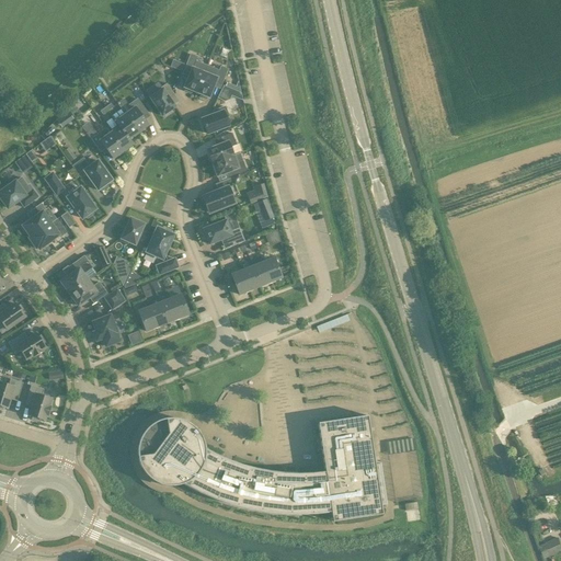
[(196,93),(207,66),(196,61),(197,58),(191,55),(184,69),(191,72),(184,88),(185,89),(185,91),(191,93),(192,91),(196,93)]
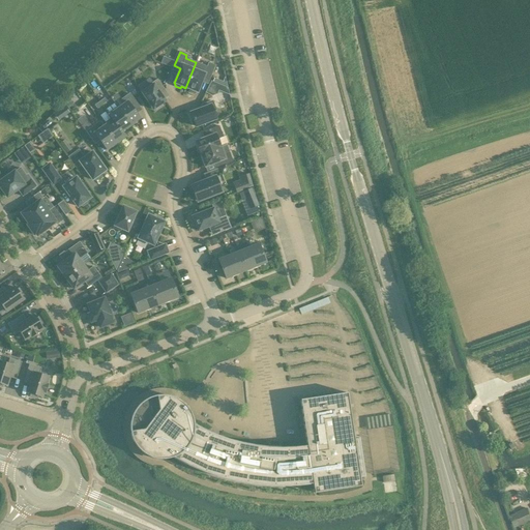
[(207,67),(196,62),(185,88),(189,89),(188,91),(195,94),(196,92),(197,92),(203,78),(209,80),(214,66),(208,63),(207,67)]
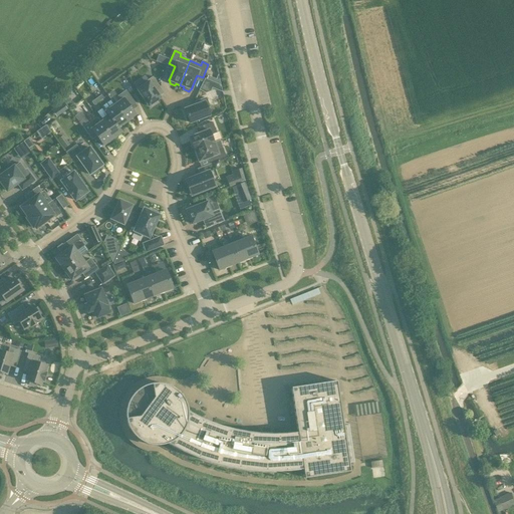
[(149,106),(150,105),(151,106),(157,102),(156,101),(161,98),(155,90),(160,86),(153,76),(147,80),(149,82),(138,89),(149,106)]
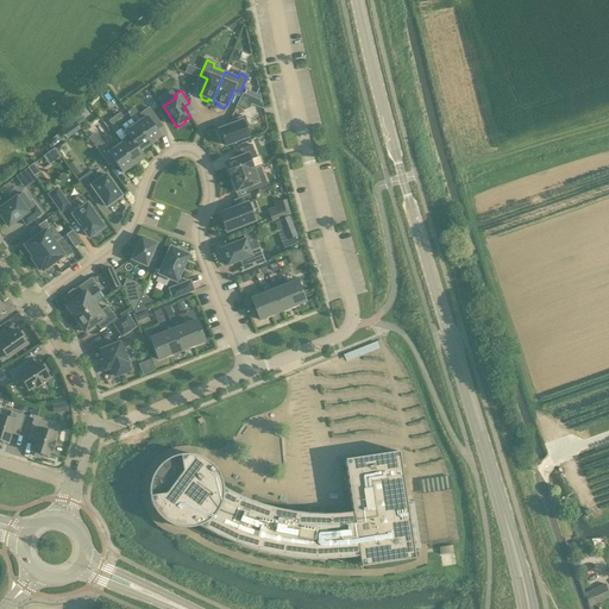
[(253,99),(243,93),(236,106),(243,110),(249,108),(253,99)]
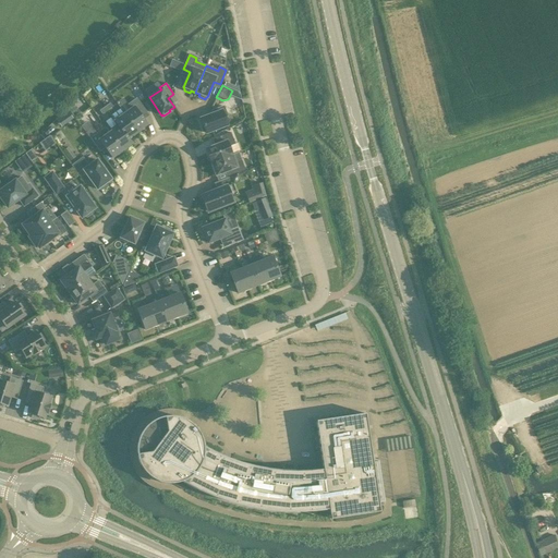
[(124,113),(137,132),(147,124),(143,120),(148,116),(140,104),(136,99),(126,107),(129,110),(124,113)]
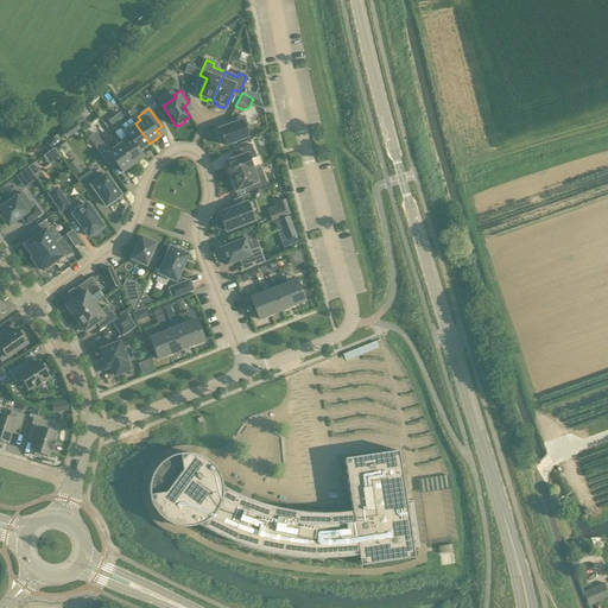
[(244,116),(230,121),(233,125),(219,130),(221,137),(219,138),(221,144),(223,144),(225,145),(247,137),(245,127),(247,126),(244,116)]
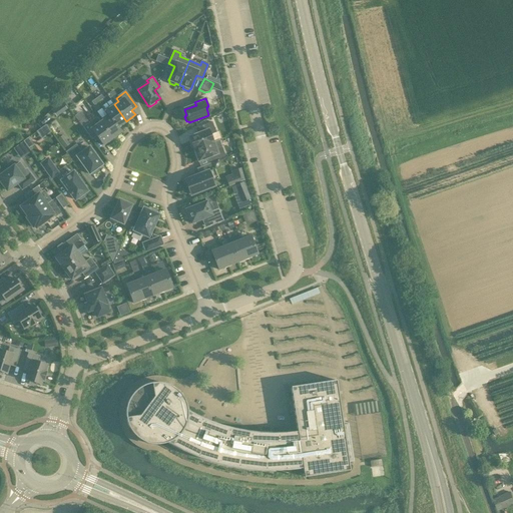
[(56,105),(62,112),(67,109),(62,102),(56,105)]
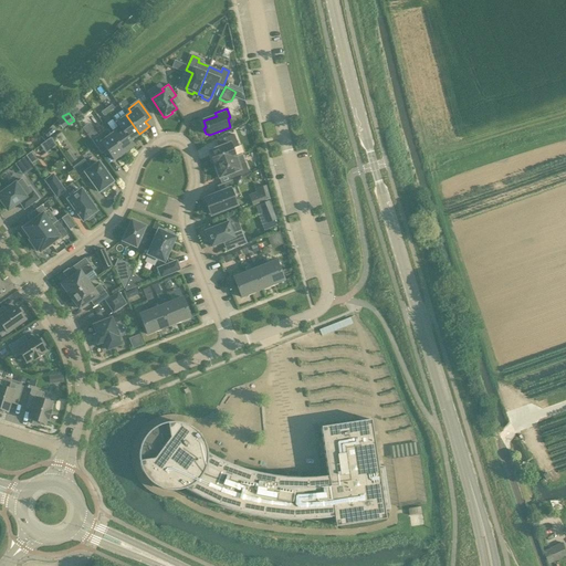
[(139,134),(126,115),(116,123),(121,128),(129,140),(139,134)]
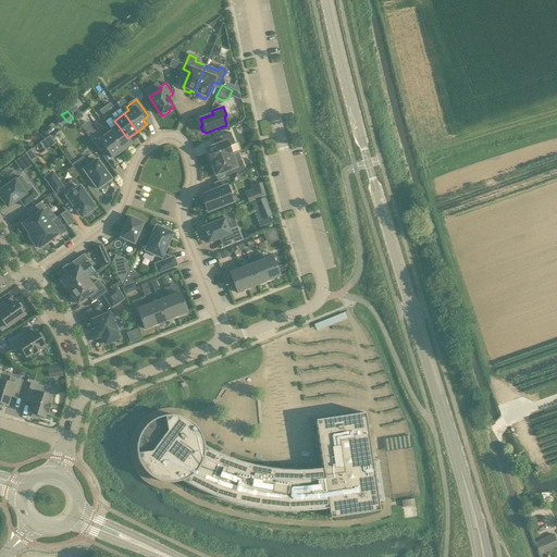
[(132,144),(127,138),(119,126),(109,133),(122,150),(132,144)]
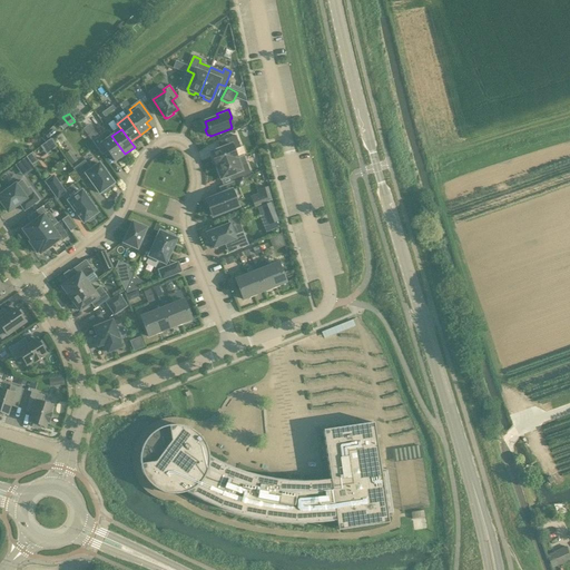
[(115,161),(125,154),(111,136),(101,143),(98,137),(92,141),(101,155),(107,150),(115,161)]
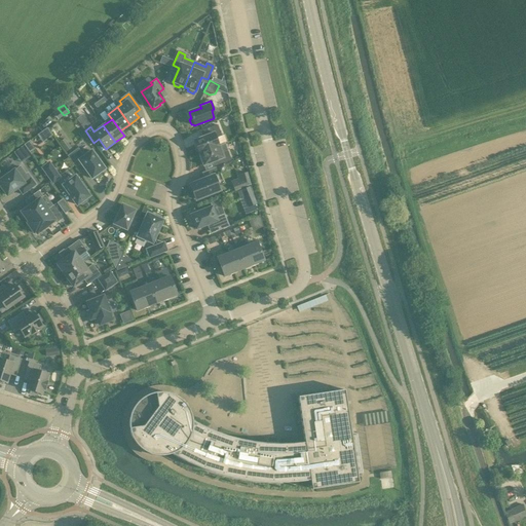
[(193,141),(198,153),(219,146),(216,138),(221,136),(217,125),(202,130),(205,137),(193,141)]
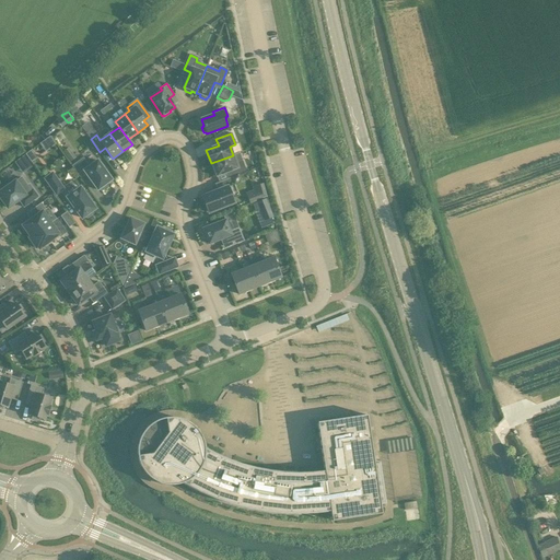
[(46,151),(58,144),(53,136),(42,142),(46,151)]
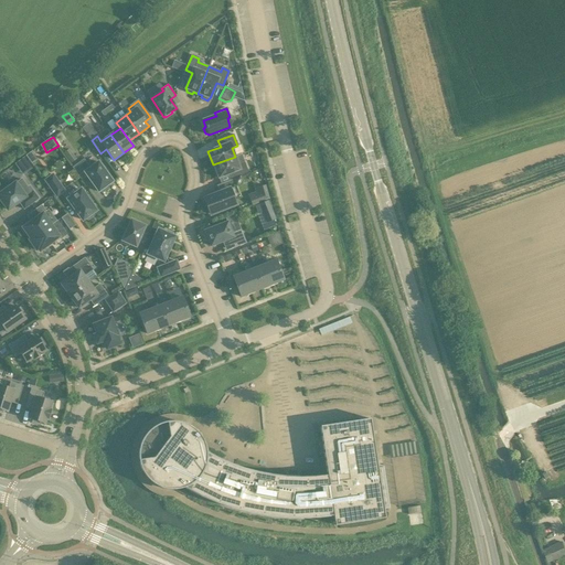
[(63,153),(71,163),(75,160),(68,150),(63,153)]
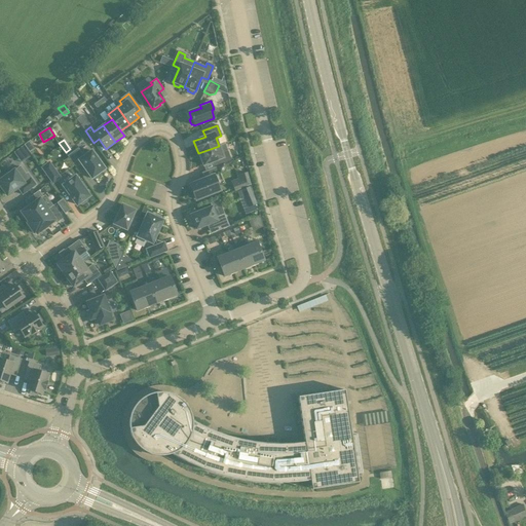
[(24,145),(29,152),(35,148),(30,141),(24,145)]
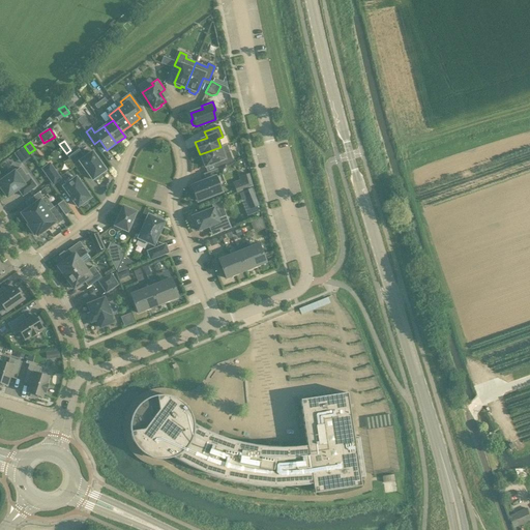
[(223,154),(221,147),(200,154),(205,167),(216,163),(218,169),(233,163),(229,152),(223,154)]
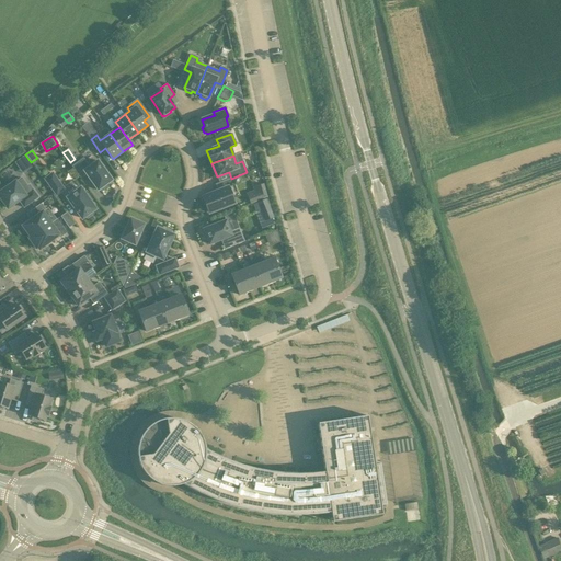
[(98,161),(89,168),(83,159),(72,168),(80,179),(86,174),(98,191),(100,190),(101,191),(106,187),(105,185),(112,181),(98,161)]
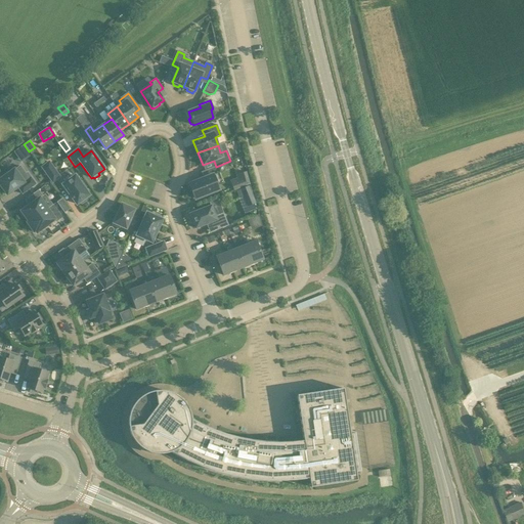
[(40,167),(52,184),(61,178),(49,161),(40,167)]
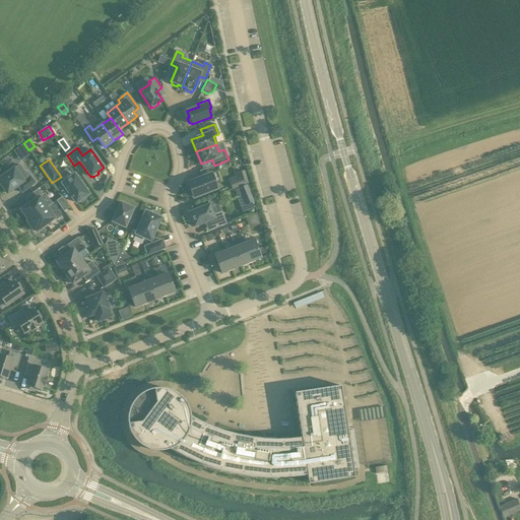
[(193,196),(194,197),(216,189),(211,174),(216,172),(214,166),(200,171),(202,177),(188,183),(191,190),(189,190),(192,197),(193,196)]
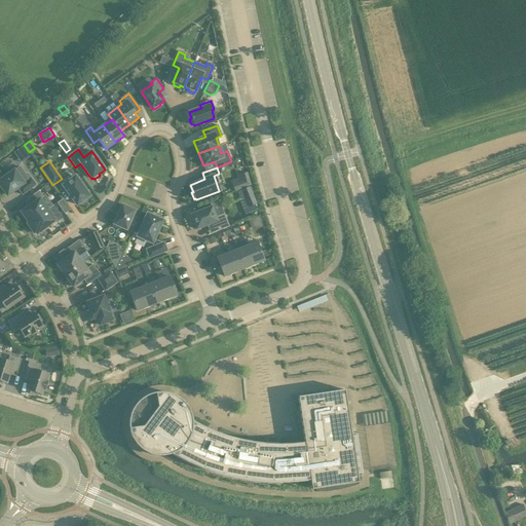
[(14,171),(0,180),(0,185),(7,195),(12,191),(13,192),(17,188),(23,195),(36,185),(31,178),(24,183),(14,171)]
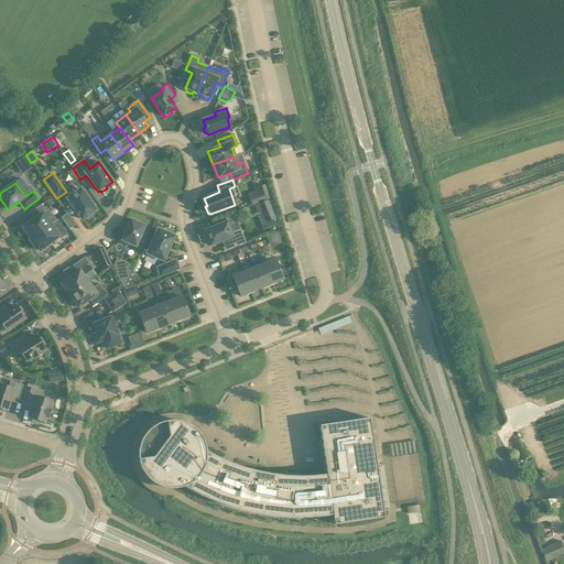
[(252,205),(269,198),(264,185),(255,188),(257,195),(249,198),(252,205)]
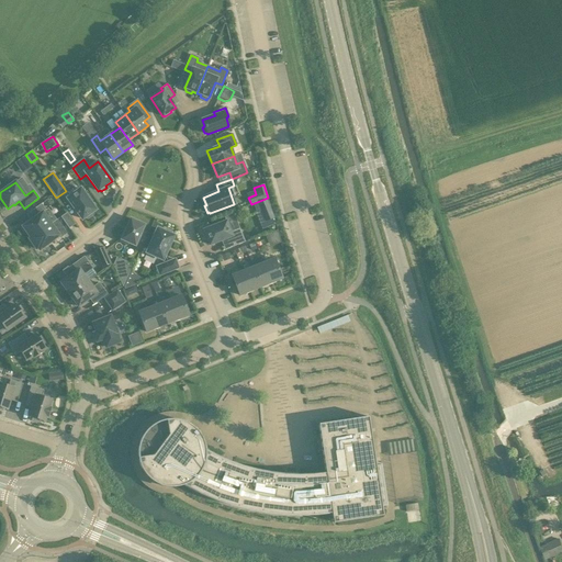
[(87,218),(93,214),(91,212),(96,210),(90,202),(92,201),(88,195),(86,197),(80,189),(67,199),(77,212),(76,212),(77,214),(78,213),(82,220),(86,216),(87,218)]
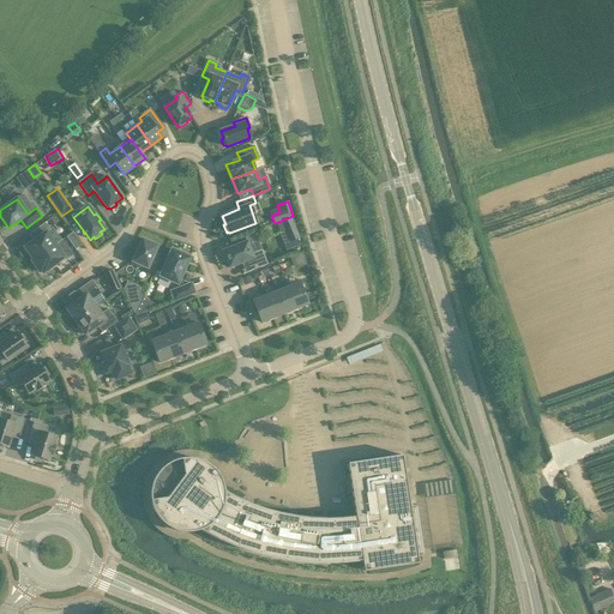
[(282,223),(289,244),(298,240),(290,221),(282,223)]
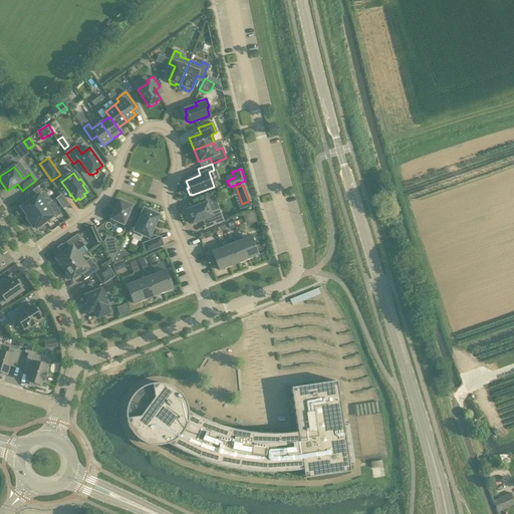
[(46,205),(38,195),(42,192),(37,187),(27,194),(31,200),(20,207),(21,208),(19,210),(23,215),(25,213),(28,218),(26,219),(27,219),(46,205)]
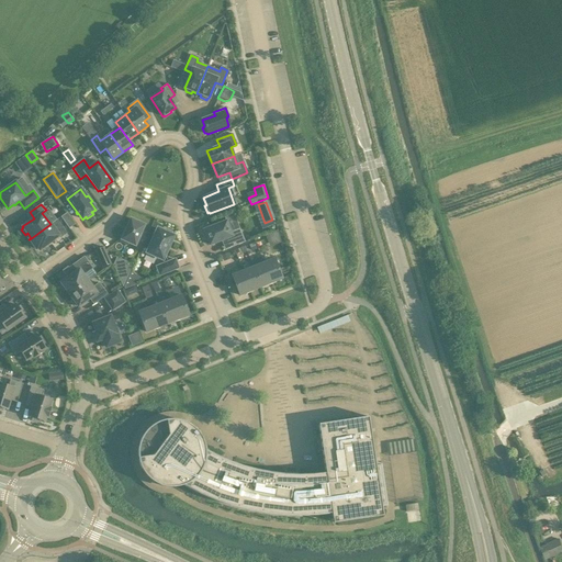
[(67,213),(60,217),(69,228),(75,224),(67,213)]
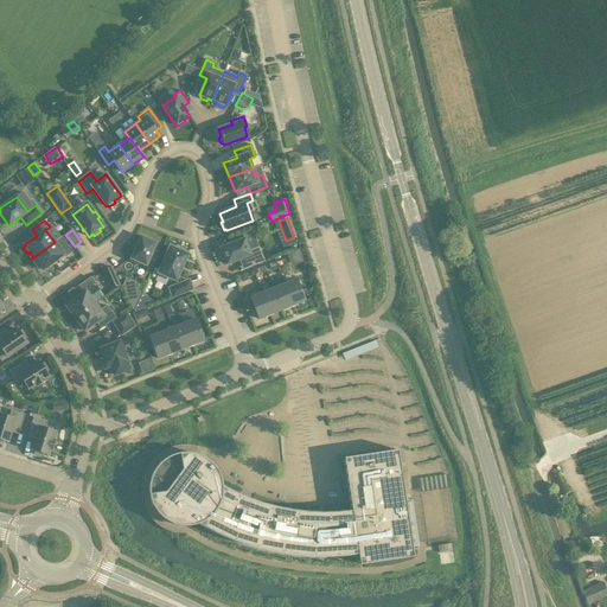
[(155,243),(141,236),(131,259),(146,266),(155,243)]
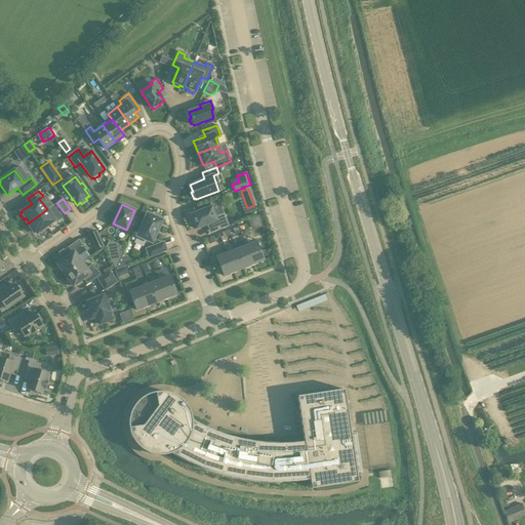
[(211,207),(190,214),(191,216),(190,216),(192,224),(194,224),(196,229),(207,225),(208,228),(211,226),(213,232),(229,227),(224,213),(215,216),(211,207)]
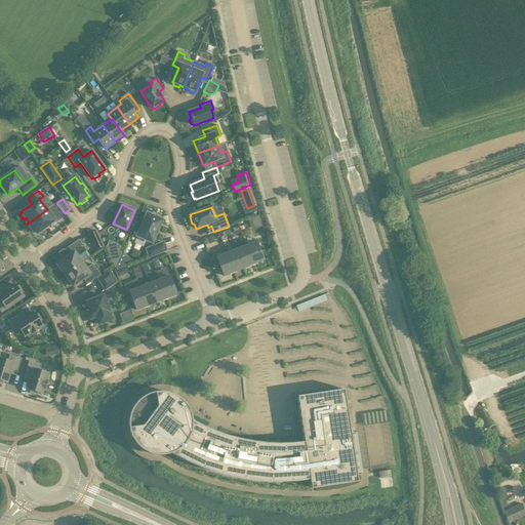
[(55,220),(47,209),(28,224),(34,233),(36,232),(37,234),(55,220)]
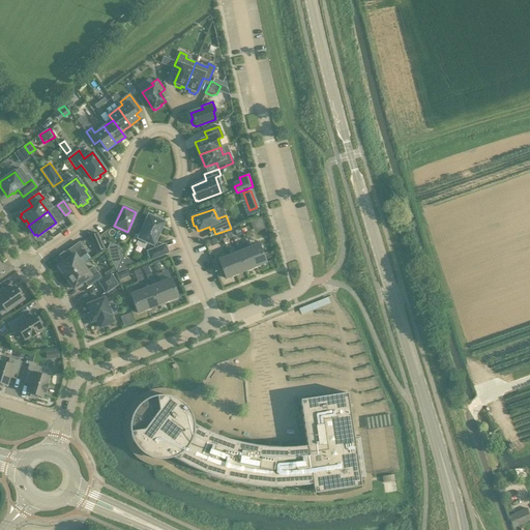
[(154,218),(148,215),(137,238),(152,245),(164,223),(160,222),(162,219),(155,216),(154,218)]
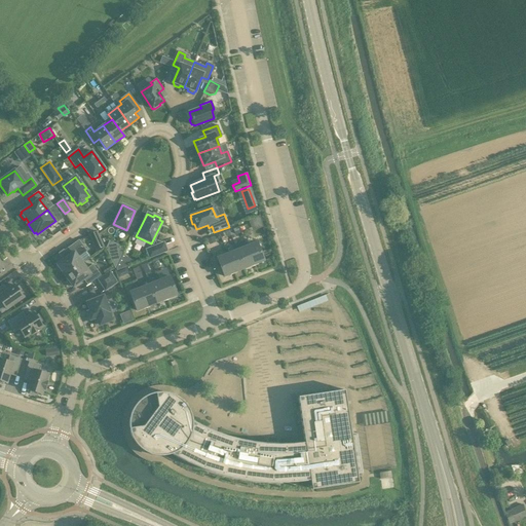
[(259,216),(253,219),(255,225),(261,222),(259,216)]
